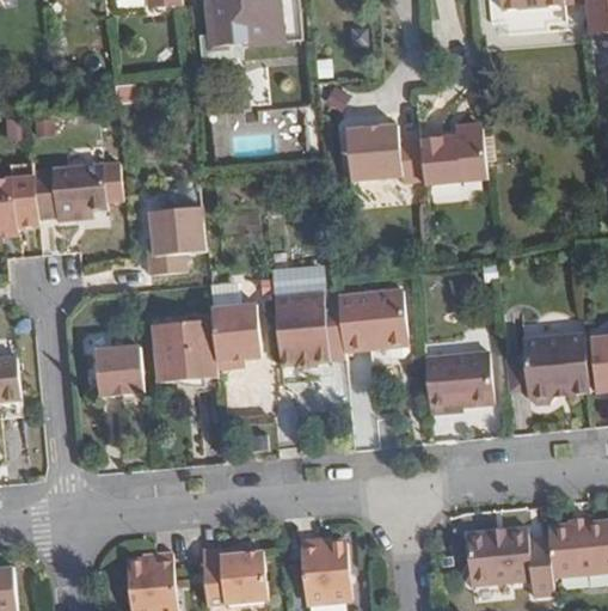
[(299,41),(294,0),(206,0),(212,49),(299,41)]
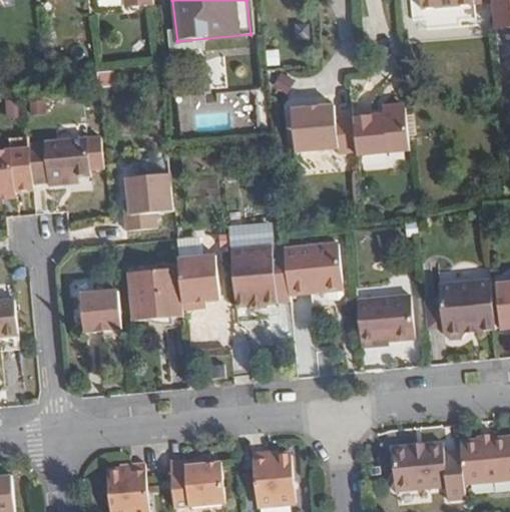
[(471,3),(471,0),(418,0),(420,8),(471,3)]
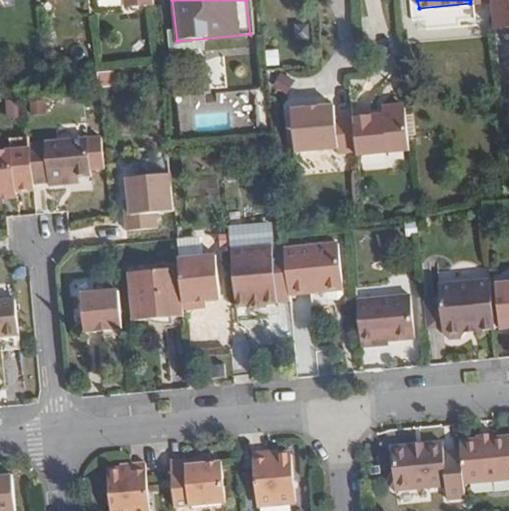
[(487,0),(490,29),(508,26),(508,0),(487,0)]
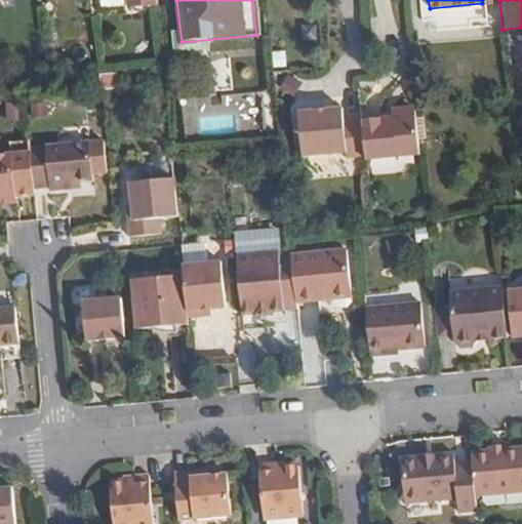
[(9,76),(0,75),(0,90),(9,91),(9,76)]
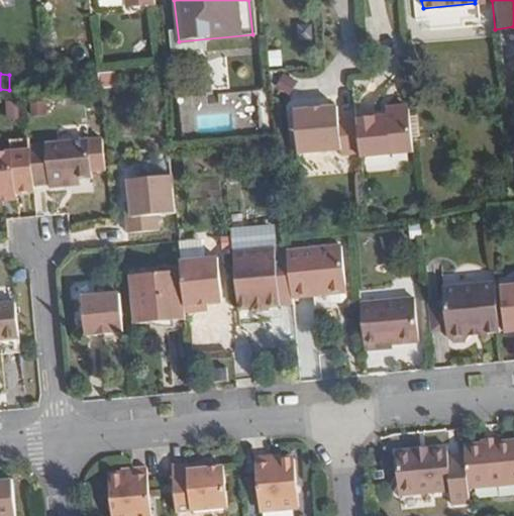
[(280,101),(295,99),(294,84),(279,86),(280,101)]
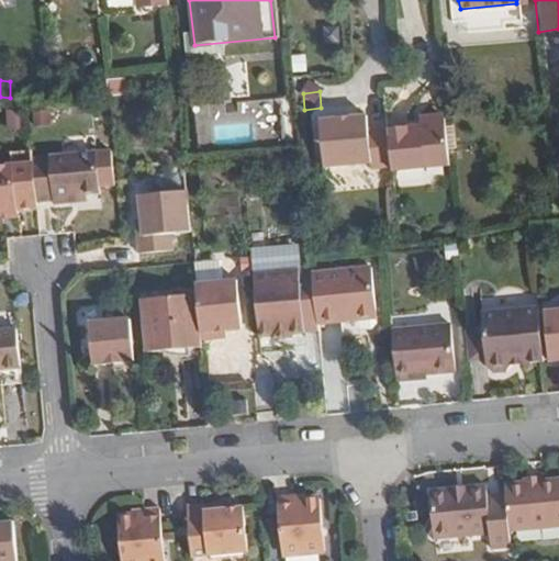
[(381,126),(380,122),(358,124),(357,111),(348,112),(353,158),(362,157),(364,165),(384,163),(381,126)]
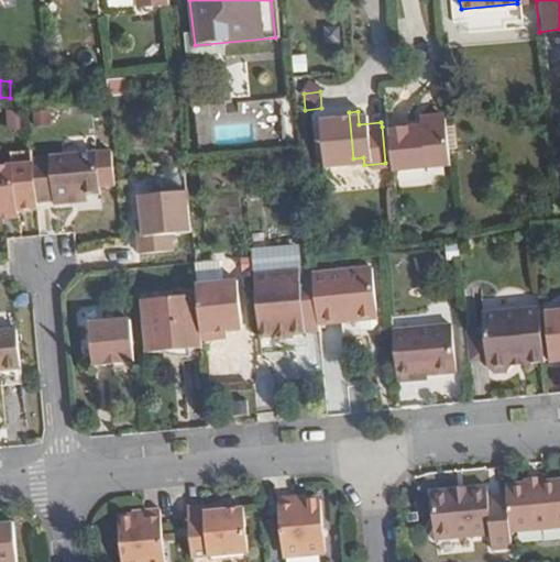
[(401,125),(382,127),(385,163),(386,171),(440,165),(435,111),(423,112),(417,119),(418,123),(401,125)]
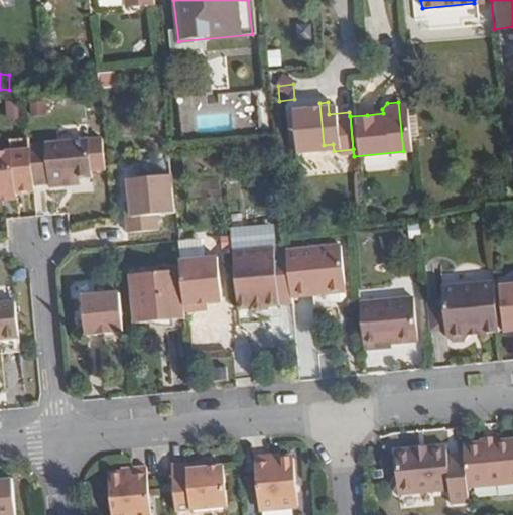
[(400,102),(398,102),(403,151),(410,151),(406,107),(400,102)]
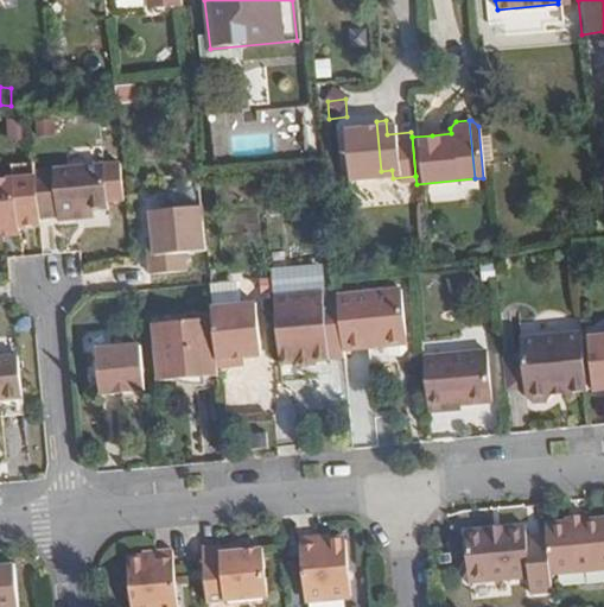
[(381,171),(376,121),(335,125),(339,175),(381,171)]
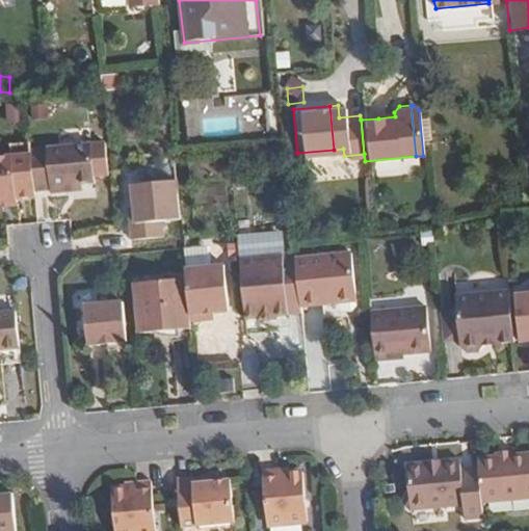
[(0,197),(15,196),(33,195),(32,187),(29,149),(28,139),(7,141),(8,153),(0,154),(0,197)]
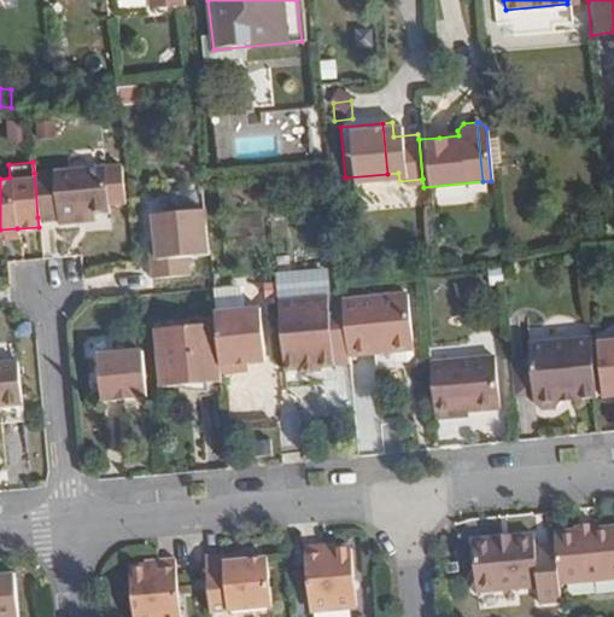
[(34,173),(37,217),(56,216),(56,220),(74,219),(74,209),(91,209),(105,208),(101,167),(34,173)]
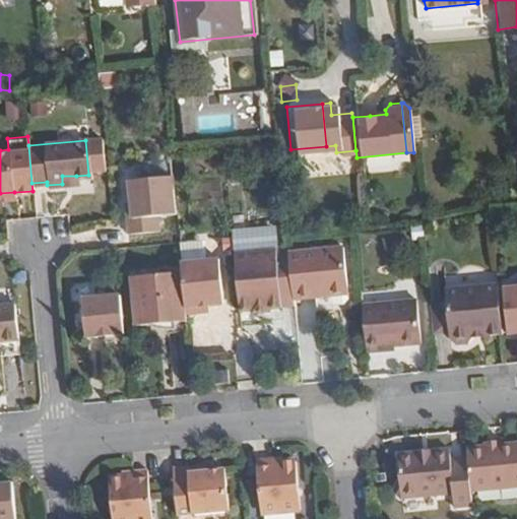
[(62,176),(62,184),(77,183),(76,176),(62,176)]
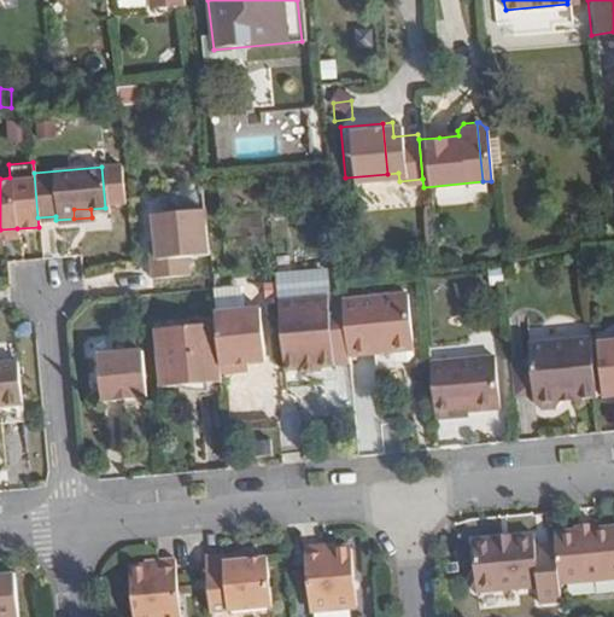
[(203,209),(151,215),(153,239),(156,257),(148,258),(150,278),(187,274),(185,256),(206,254),(203,209)]
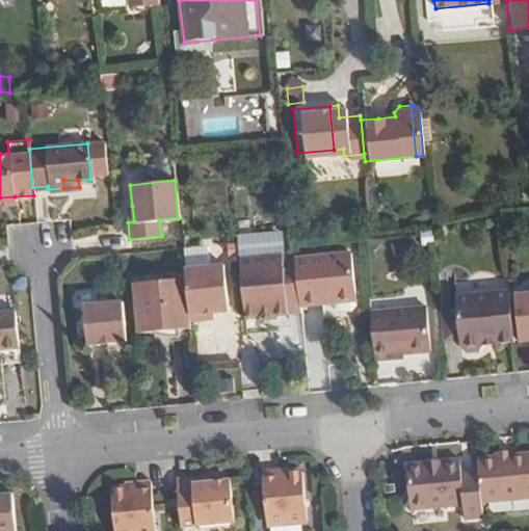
[(0,206),(15,205),(15,196),(0,197),(0,206)]
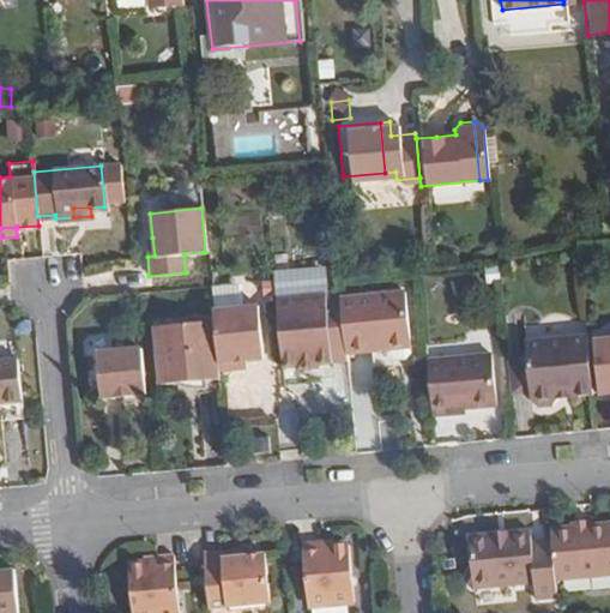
[(482,265),(484,283),(495,282),(494,264),(482,265)]
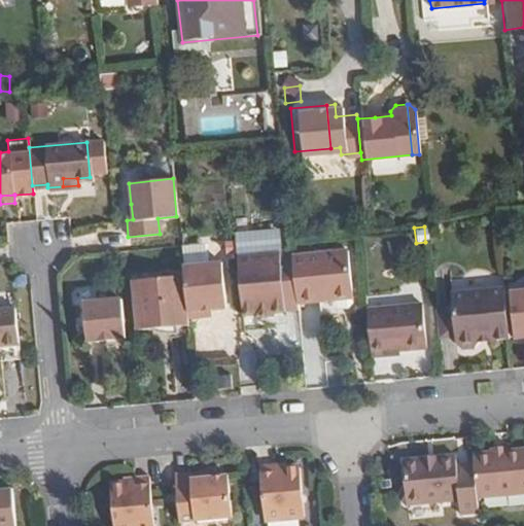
[(289,248),(294,300),(317,297),(319,313),(357,309),(351,243),(289,248)]
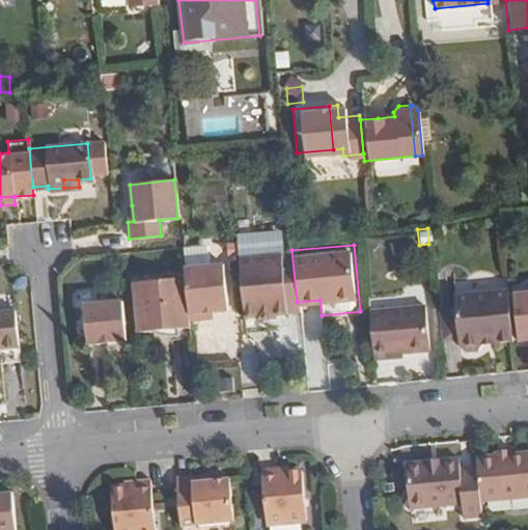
[(292,250),(292,247),(237,252),(242,310),(252,309),(252,312),(272,309),(272,307),(297,305),(297,302),(292,250)]
